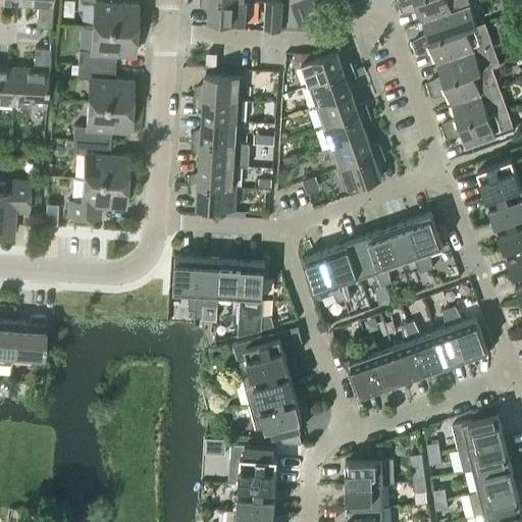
[(18,0),(18,3),(38,4),(36,25),(51,27),(52,0),(18,0)]
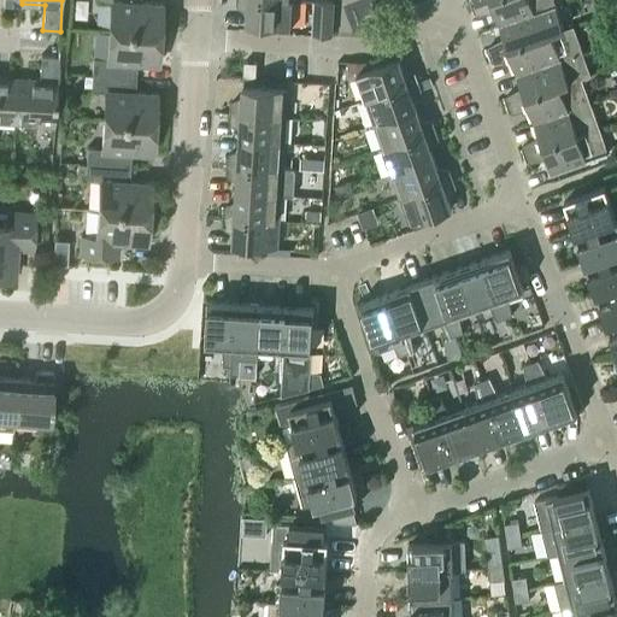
[(111,1),(110,30),(165,33),(165,19),(160,15),(160,5),(163,5),(163,4),(131,1),(130,0),(97,0),(111,1)]
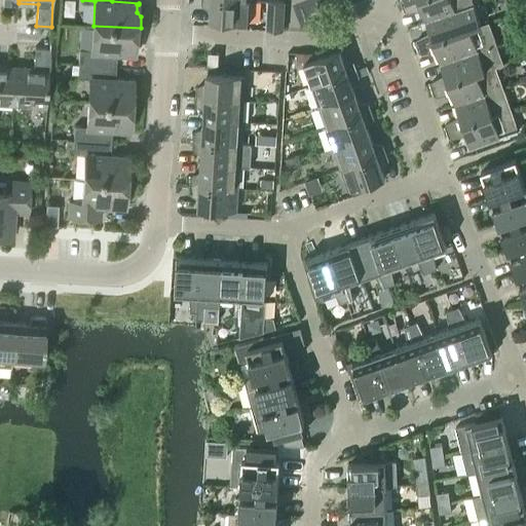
[(249,0),(201,0),(201,4),(212,4),(211,20),(249,23),(249,0)]
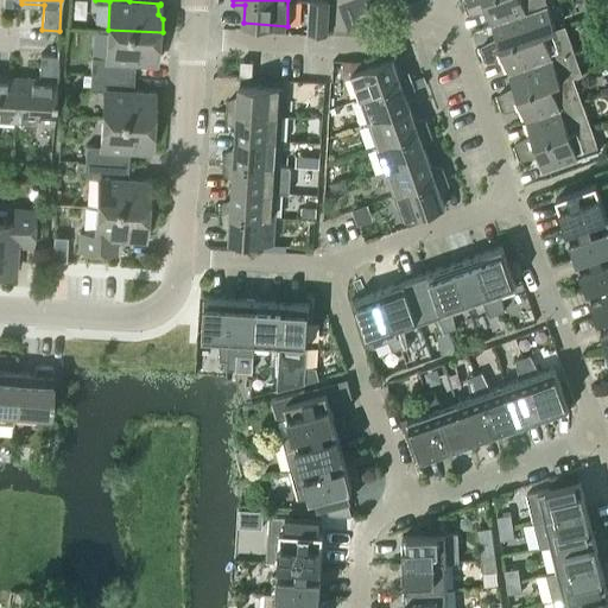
[(329,1),(310,0),(308,35),(327,36),(329,1)]
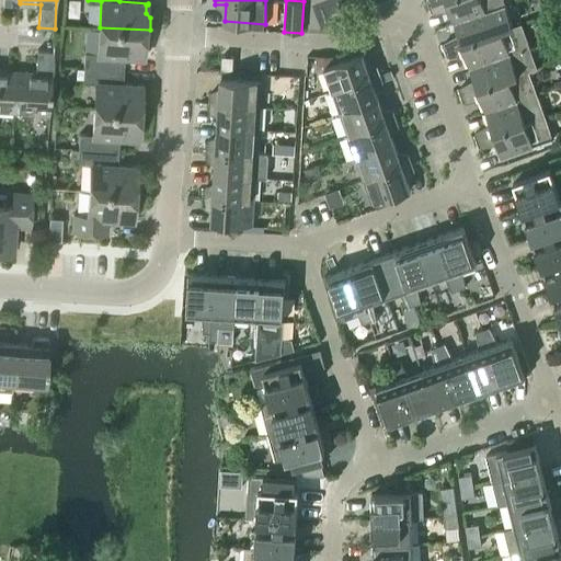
[(435,0),(426,0),(432,11),(438,8),(435,0)]
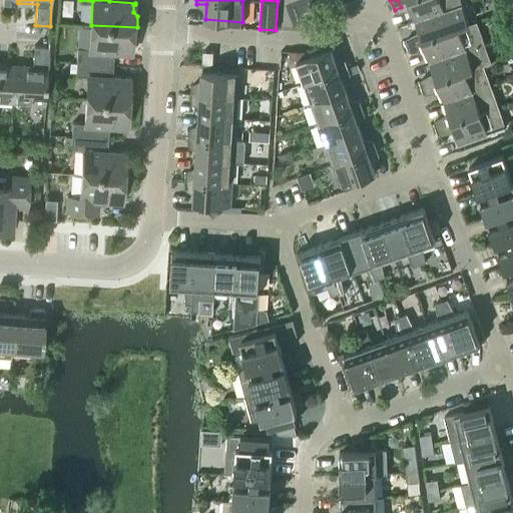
[(398,0),(401,7),(409,4),(415,20),(462,3),(460,0),(398,0)]
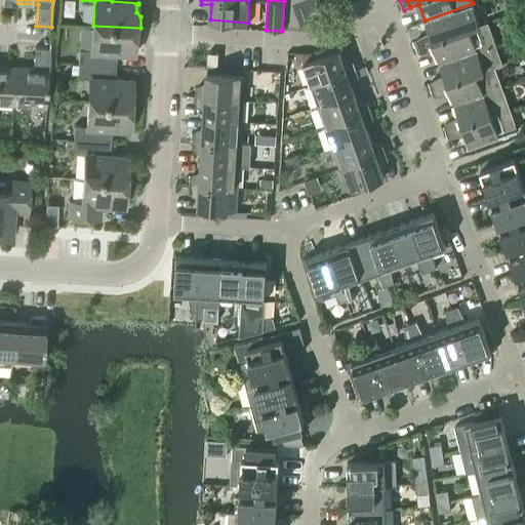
[(473,3),(425,21),(431,37),(432,41),(480,25),(473,3)]
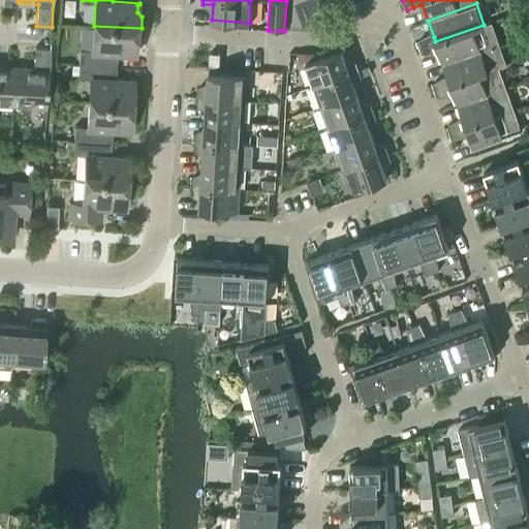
[(434,37),(425,39),(429,50),(437,47),(442,63),(491,45),(499,43),(492,22),(484,25),(435,41),(434,37)]
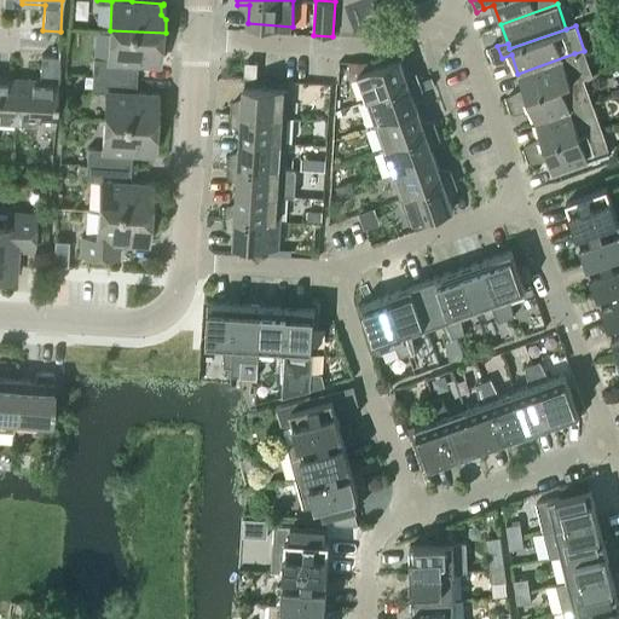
[(93,57),(92,74),(127,76),(128,61),(160,63),(160,61),(157,61),(158,52),(165,46),(166,33),(110,30),(108,58),(93,57)]
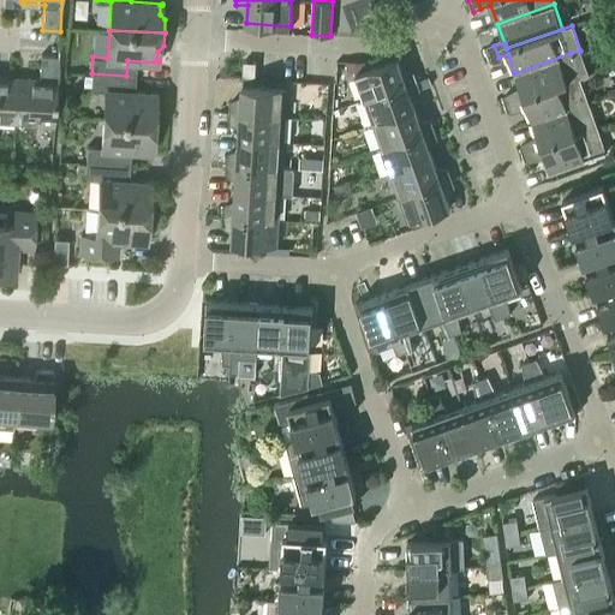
[(494,46),(485,48),(490,61),(499,58),(494,46)]
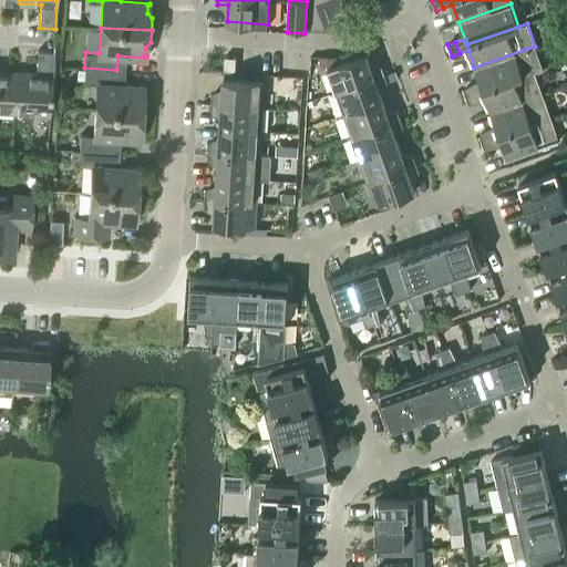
[(526,49),(474,68),(481,85),(483,90),(535,72),(543,69),(535,47),(526,49)]
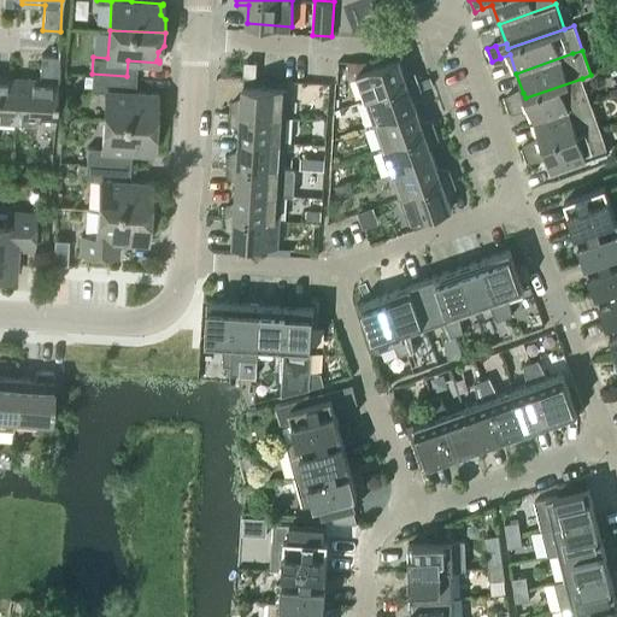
[(40,78),(17,77),(15,122),(54,124),(59,56),(41,54),(40,78)]
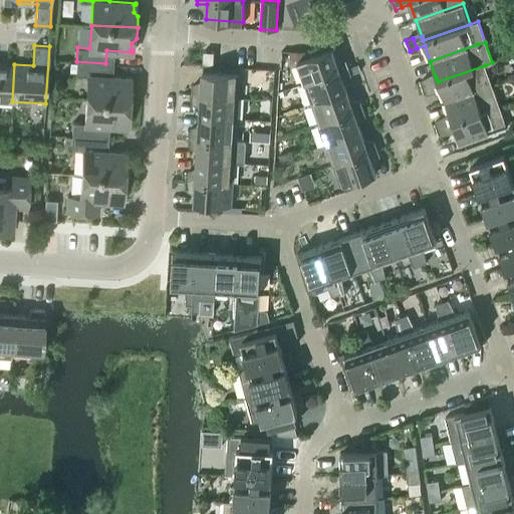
[(297,61),(304,82),(348,67),(345,59),(337,62),(332,48),(297,61)]
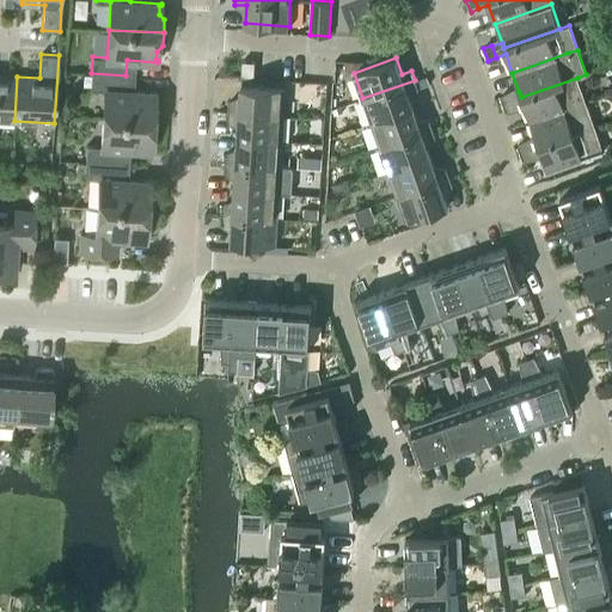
[(242,75),(254,77),(255,62),(243,61),(242,75)]
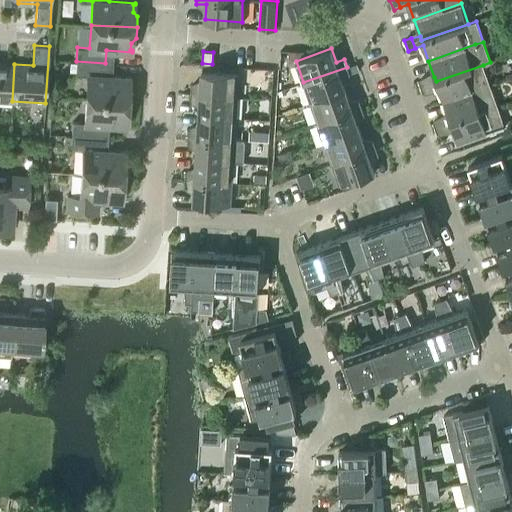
[(88,75),(86,99),(132,101),(133,91),(128,86),(129,78),(131,78),(131,77),(104,75),(105,63),(76,61),(76,62),(70,62),(69,71),(76,71),(75,75),(88,75)]
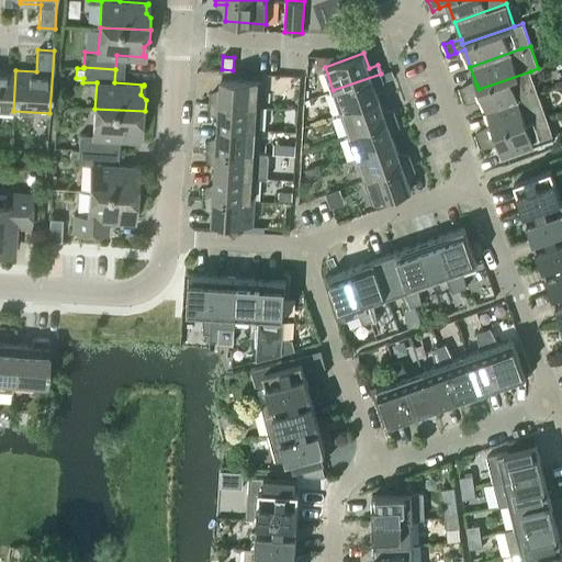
[(0,110),(13,111),(15,70),(0,69),(0,110)]
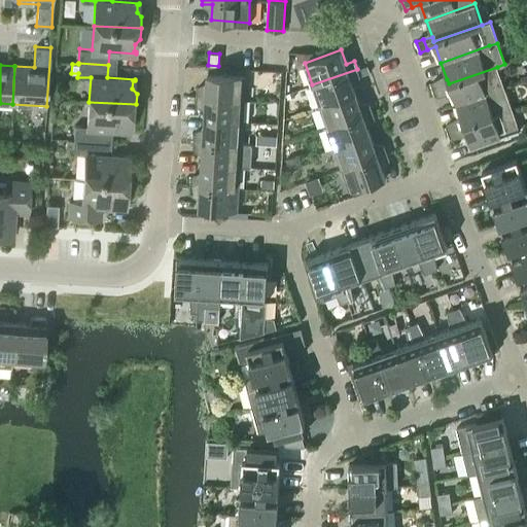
[(447,79),(438,81),(442,92),(450,88),(456,105),(504,88),(497,67),(449,83),(447,79)]
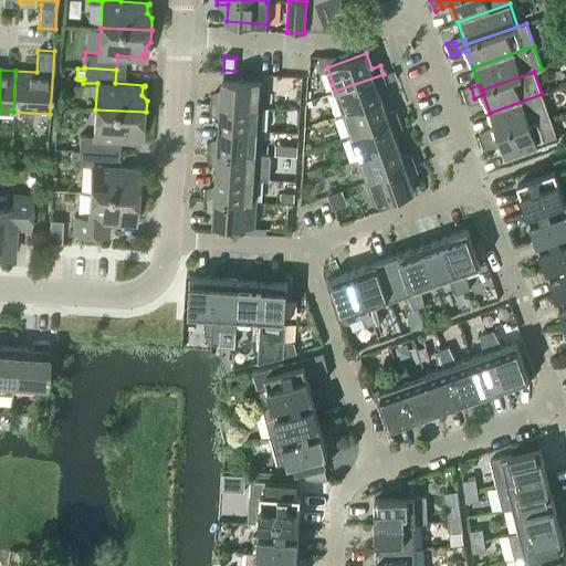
[(335,91),(344,113),(381,100),(377,85),(387,82),(384,74),(335,91)]
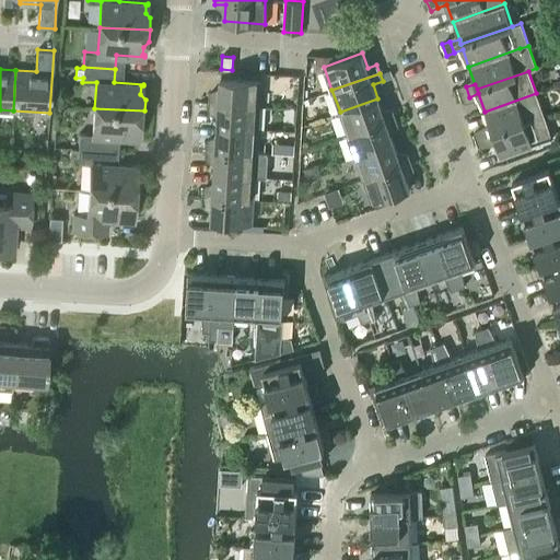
[(209,94),(209,102),(259,105),(260,81),(220,78),(220,94),(209,94)]
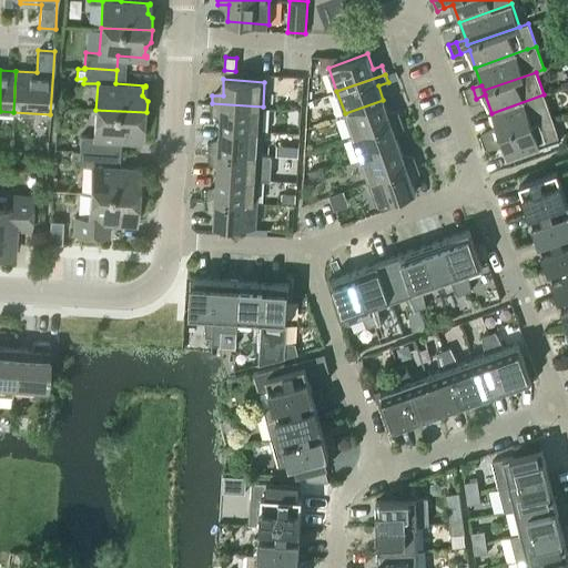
[(473,88),(465,90),(469,102),(476,99),(473,88)]
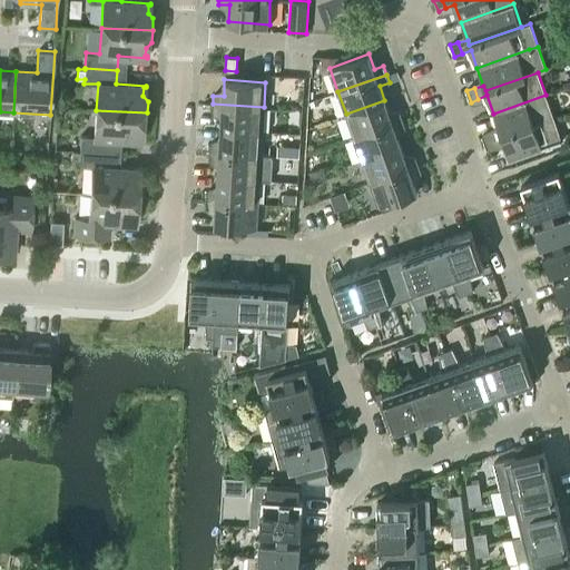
[(546,95),(493,114),(500,131),(501,136),(553,117),(546,95)]
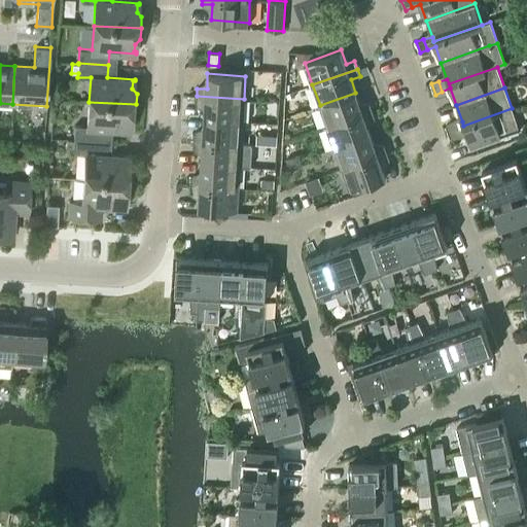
[(320,105),(327,127),(373,110),(370,103),(360,106),(355,93),(320,105)]
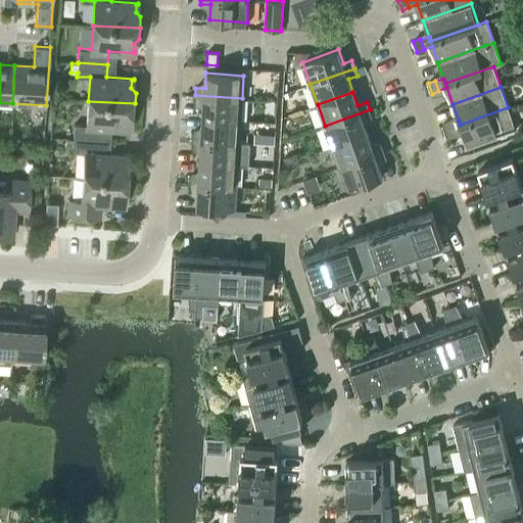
[(203,104),(203,119),(241,121),(242,98),(195,95),(194,103),(203,104)]
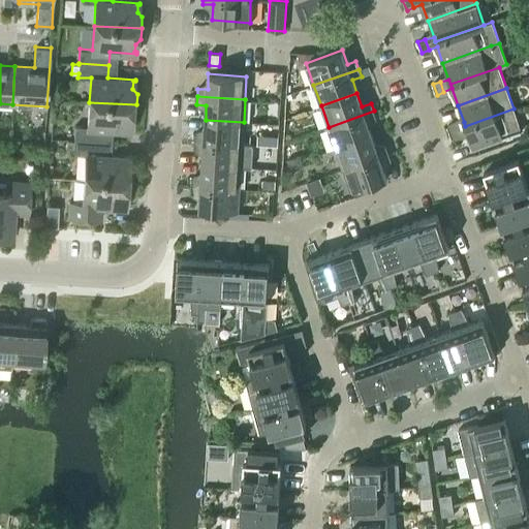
[(75,125),(74,139),(105,142),(106,128),(132,130),(132,129),(130,129),(130,121),(135,116),(136,104),(89,102),(88,126),(75,125)]
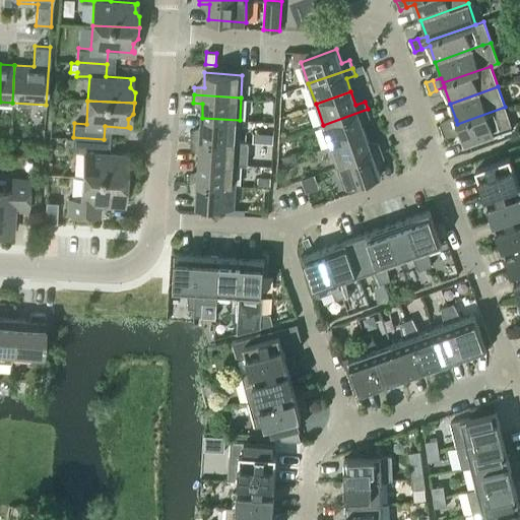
[(456,120),(447,122),(451,132),(459,128),(465,145),(513,129),(505,107),(457,124),(456,120)]
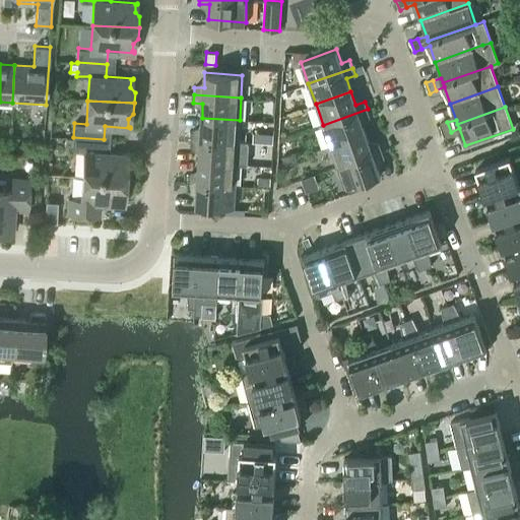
[(323,125),(330,145),(366,133),(361,120),(370,117),(368,109),(323,125)]
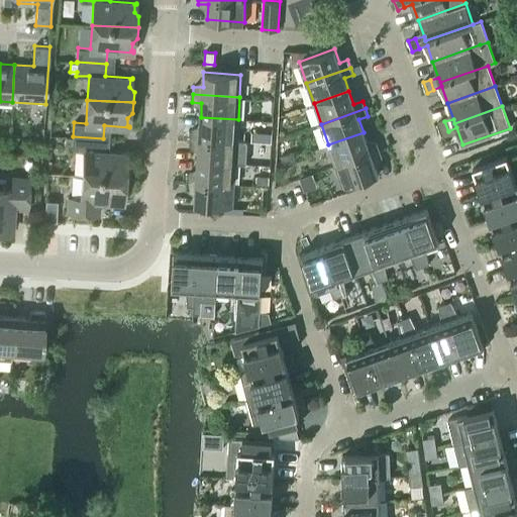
[(190,130),(190,138),(236,141),(238,119),(201,117),(200,130),(190,130)]
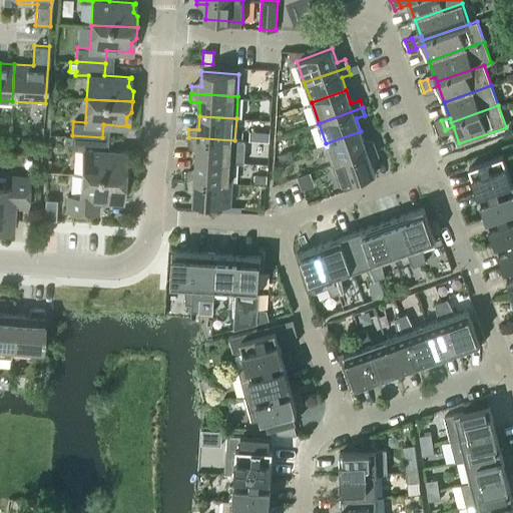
[(441,120),(434,122),(438,133),(445,130),(441,120)]
